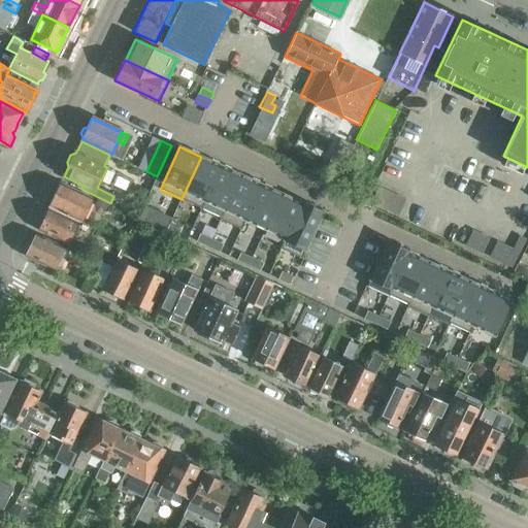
[(201,157),(182,199),(201,208),(221,166),(201,157)]
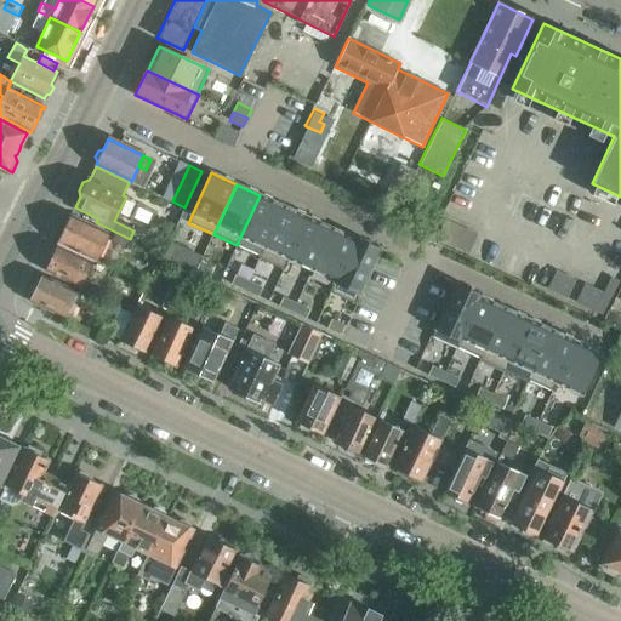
[(389,187),(377,210),(392,217),(404,194),(389,187)]
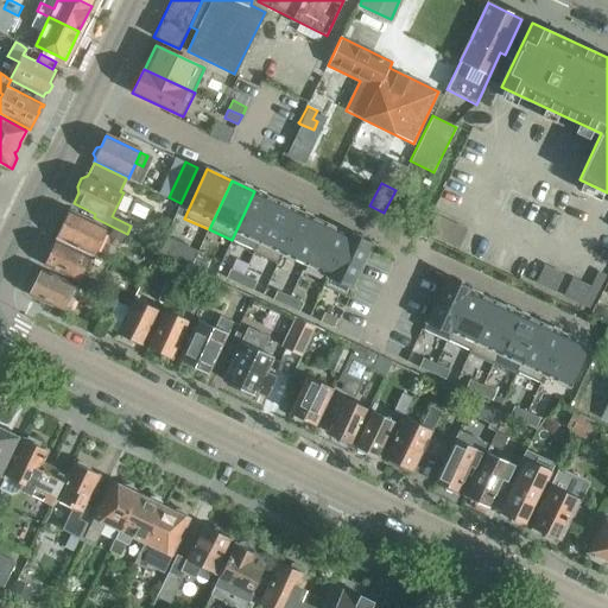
[(254,191),(232,240),(233,241),(236,233),(258,242),(253,253),(254,253),(278,202),(254,191)]
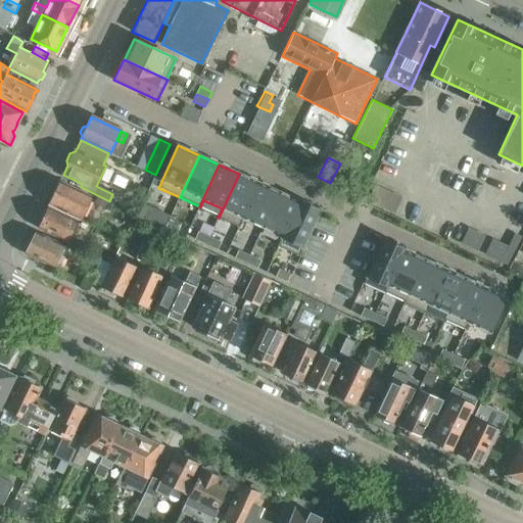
[(258,183),(239,174),(219,218),(239,227),(258,183)]
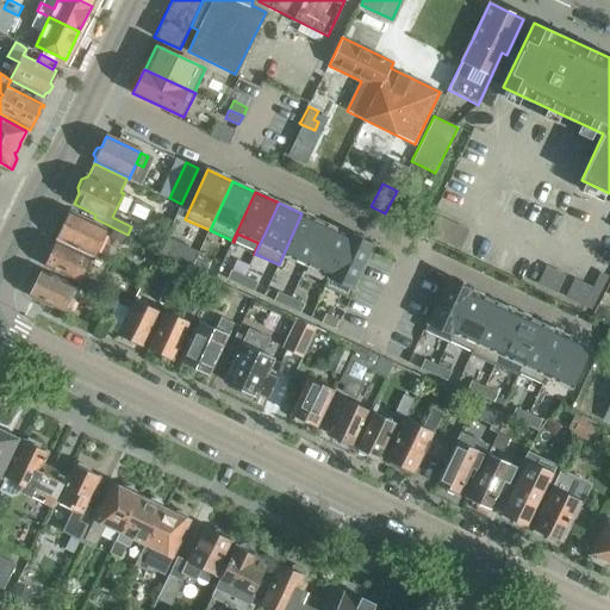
[(56,240),(94,257),(107,230),(70,212),(63,225),(60,225),(57,232),(58,235),(56,240)]
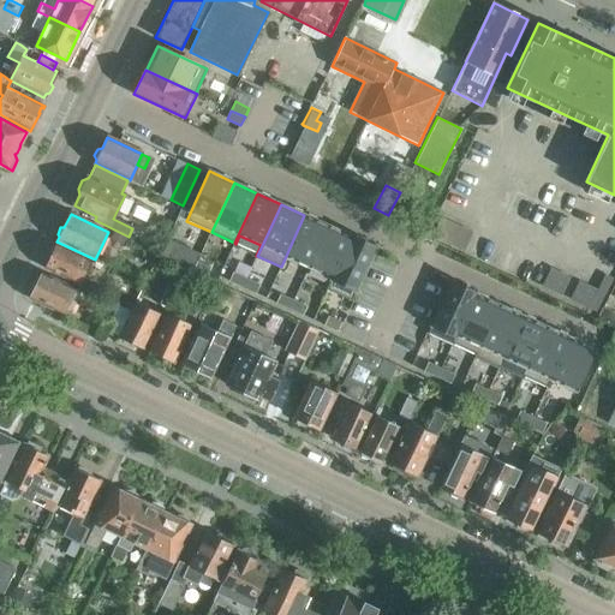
[(286,257),(309,268),(328,226),(304,215),(281,267),(281,268),(286,257)]
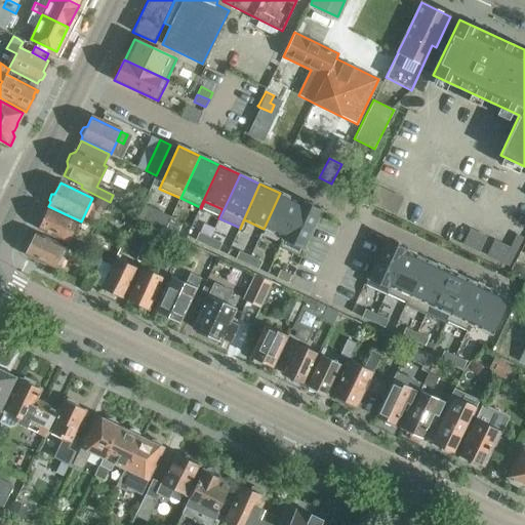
[(403,199),(376,186),(369,201),(397,213),(403,199)]
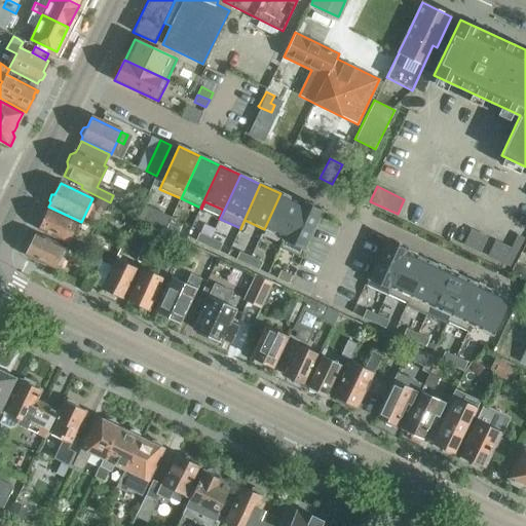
[(280,193),(264,229),(284,237),(279,248),(301,201),(300,201),(300,202),(280,193)]
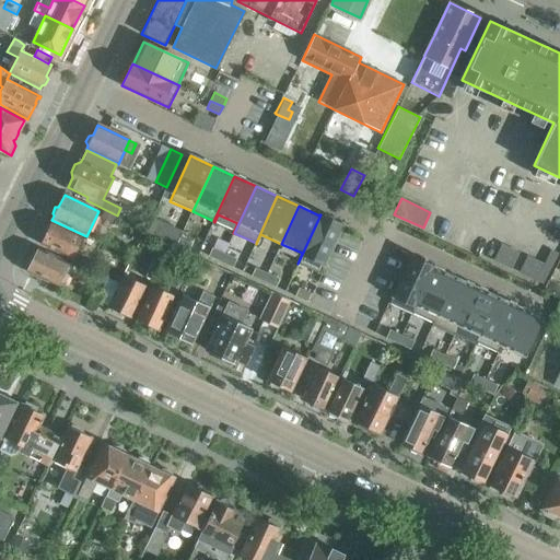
[(102,219),(114,224),(117,217),(105,211),(102,219)]
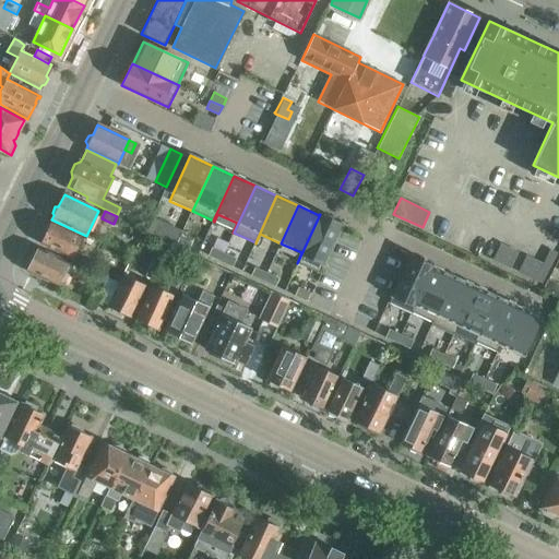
[(320,214),(297,263),(320,274),(343,225),(320,214)]
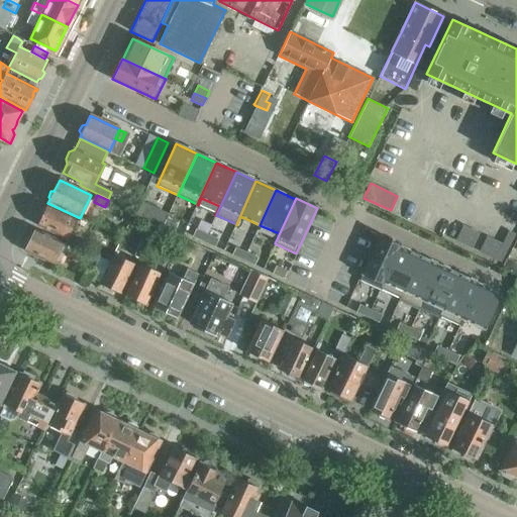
[(36,225),(67,239),(78,217),(47,203),(45,206),(43,207),(40,213),(41,215),(36,225)]
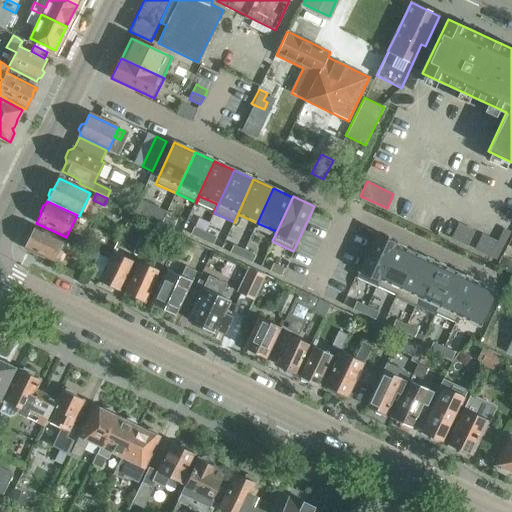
[(134,213),(160,225),(164,218),(166,213),(140,201),(134,213)]
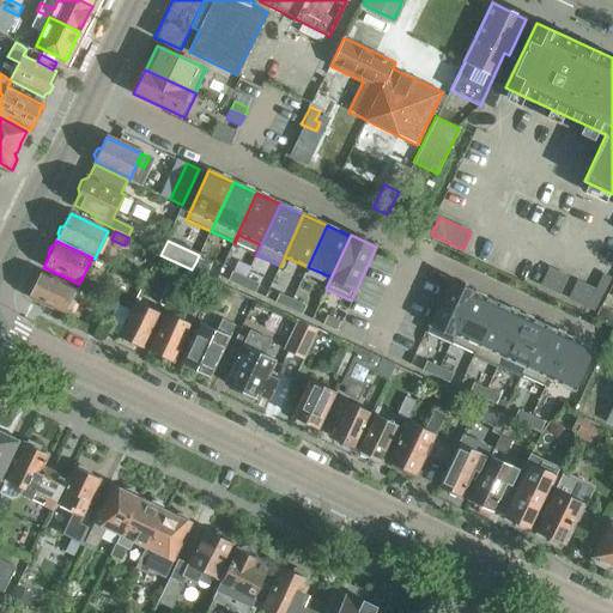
[(196,261),(192,269),(205,275),(210,267),(196,261)]
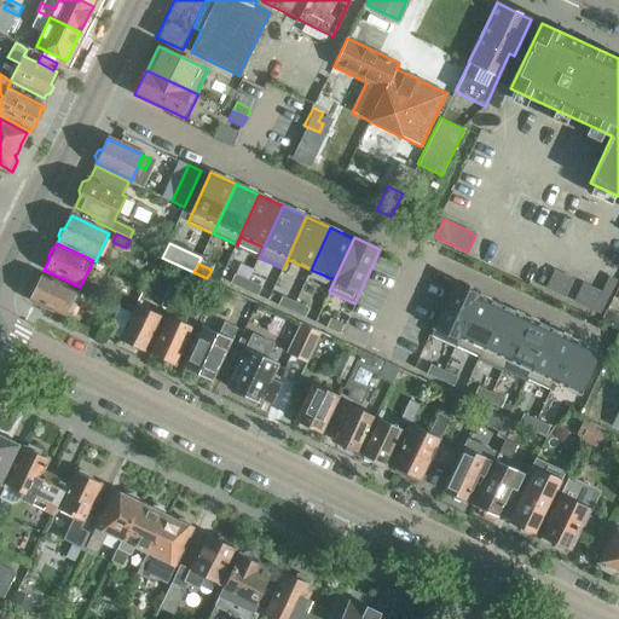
[(574,279),(554,270),(545,288),(566,298),(574,279)]
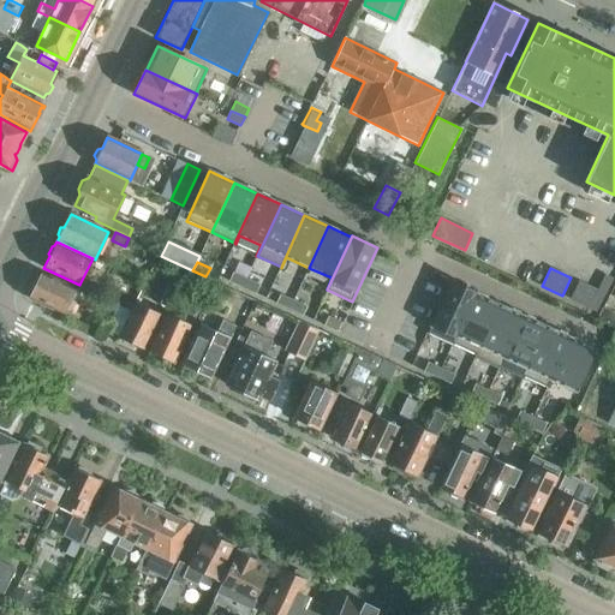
[(29,299),(64,315),(66,311),(70,314),(75,303),(71,300),(77,290),(42,273),(36,285),(33,286),(30,291),(31,294),(29,299)]
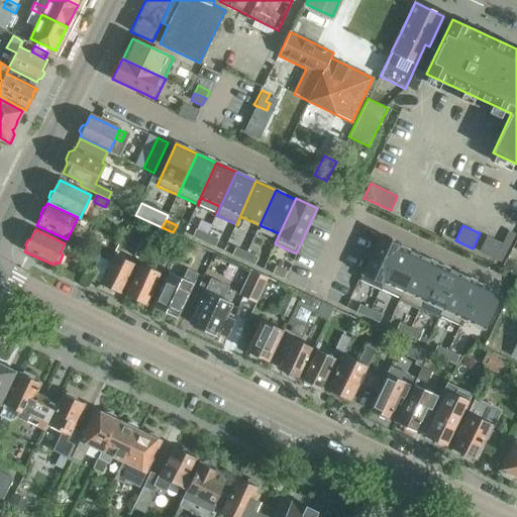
[(207,234),(196,229),(192,236),(203,241),(207,234)]
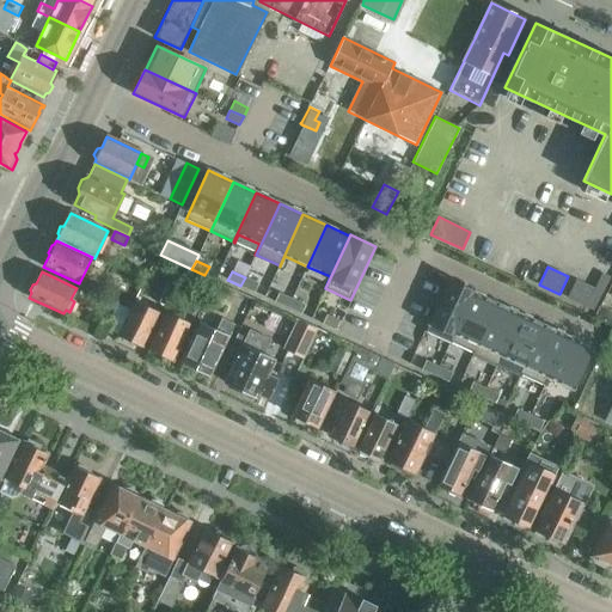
[(594,289),(576,280),(568,298),(594,310),(610,277),(601,274),(594,289)]
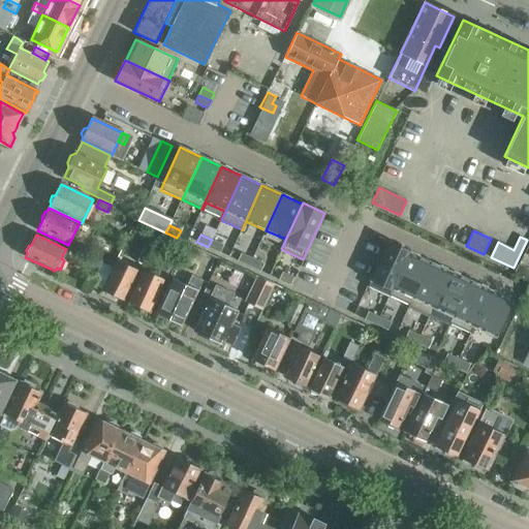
[(223,245),(212,240),(208,247),(220,252),(223,245)]
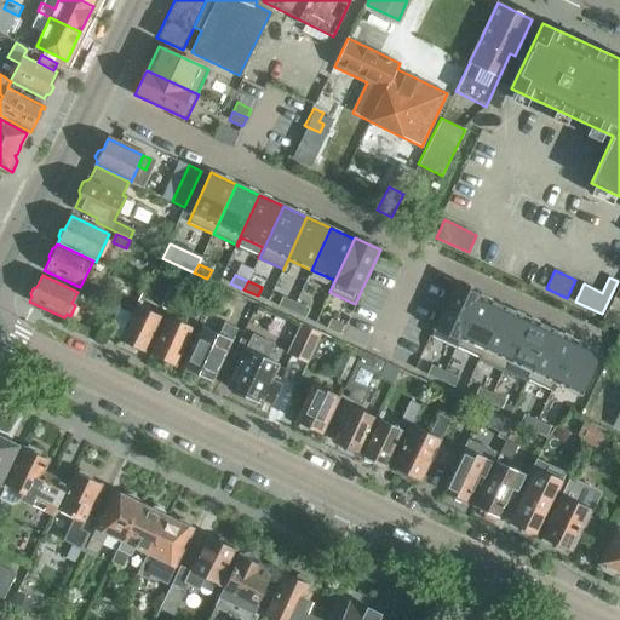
[(455,348),(480,296),(454,285),(430,336),(455,348)]
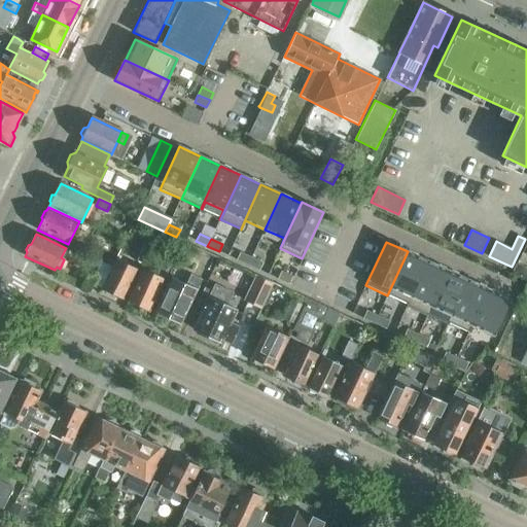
[(137,259),(145,264),(151,252),(143,248),(137,259)]
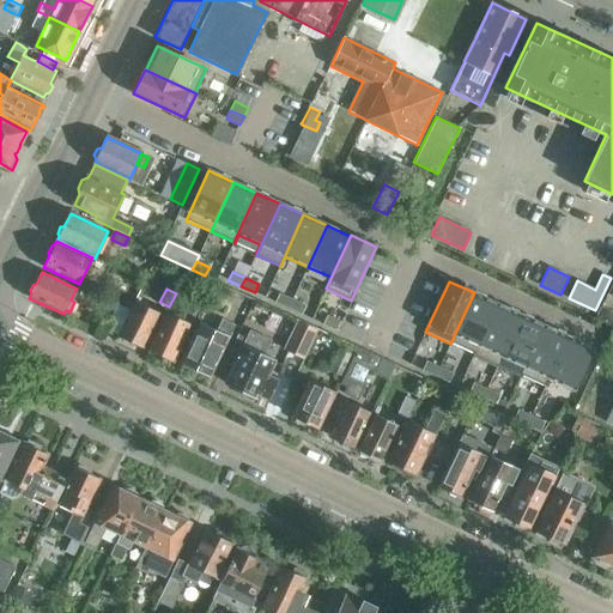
[(473,356),(497,304),(474,293),(474,292),(450,344),(451,343),(473,353),(472,356),(473,356)]
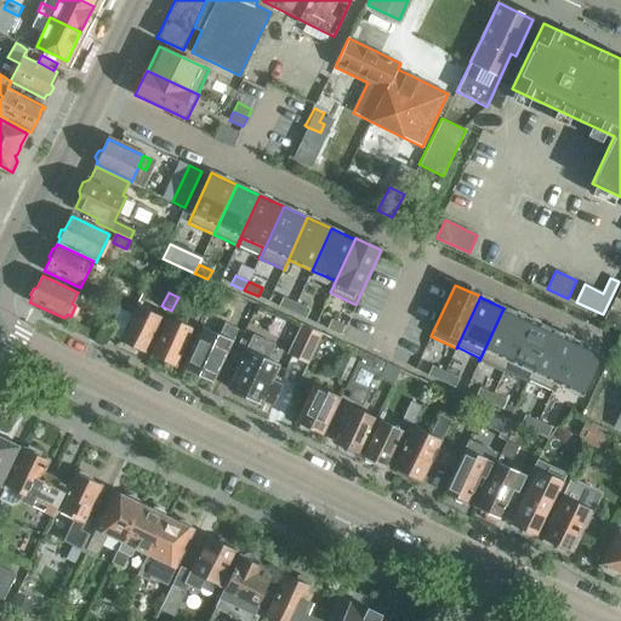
[(296,303),(283,297),(279,306),(292,313),(296,303)]
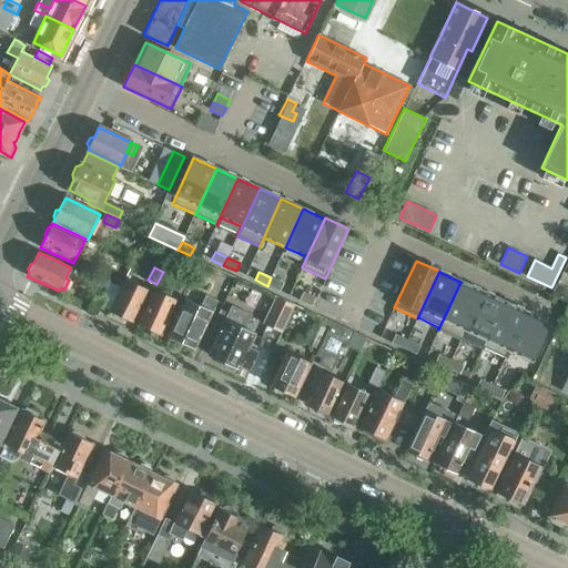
[(283,283),(271,277),(267,286),(280,292),(283,283)]
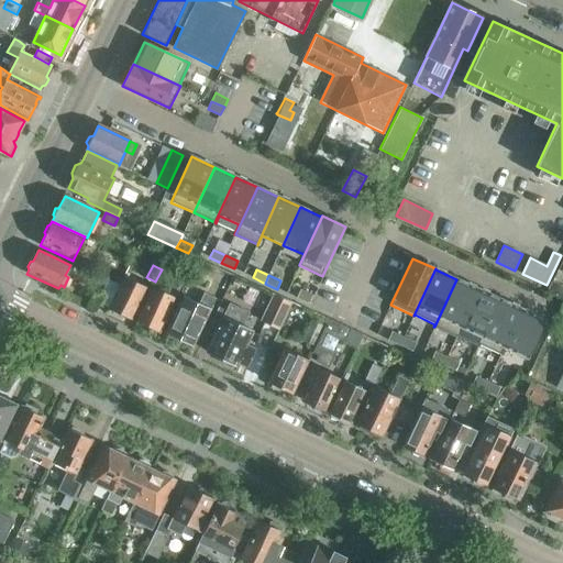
[(132,319),(147,287),(124,276),(119,286),(109,307),(112,309),(113,312),(118,316),(122,313),(132,319)]
